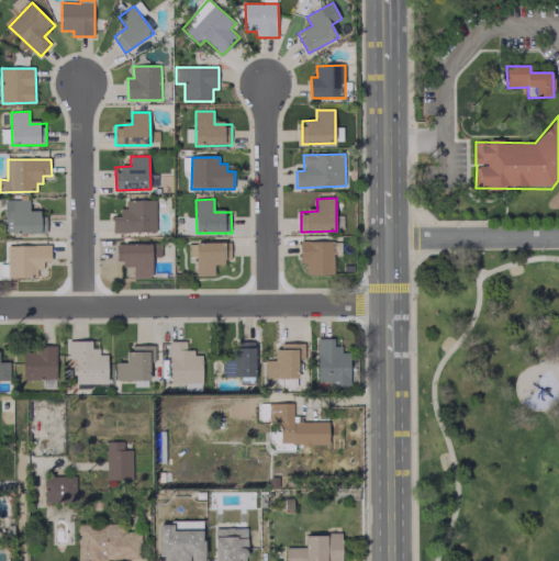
[(31,201),(6,200),(4,233),(47,234),(47,213),(31,213),(31,201)]
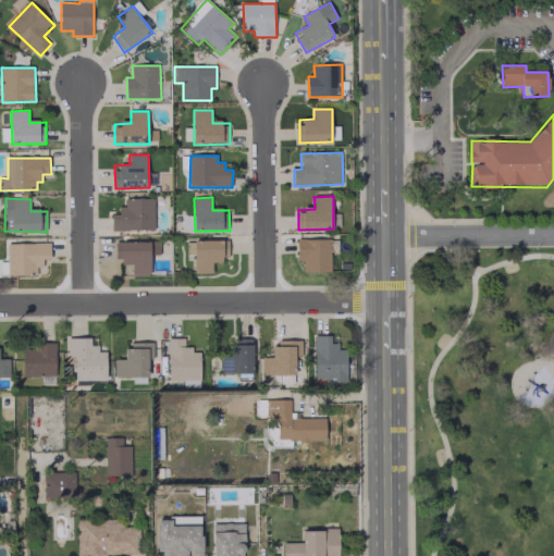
[(113,231),(156,231),(155,198),(123,199),(123,214),(113,214),(113,231)]
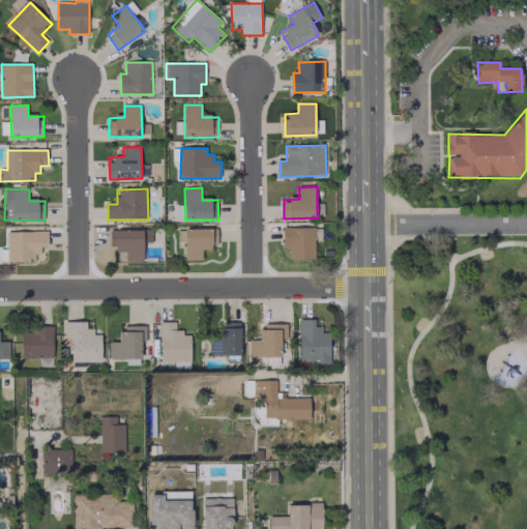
[(289,259),(316,259),(316,241),(323,241),(323,228),(284,228),(284,248),(289,248),(289,259)]
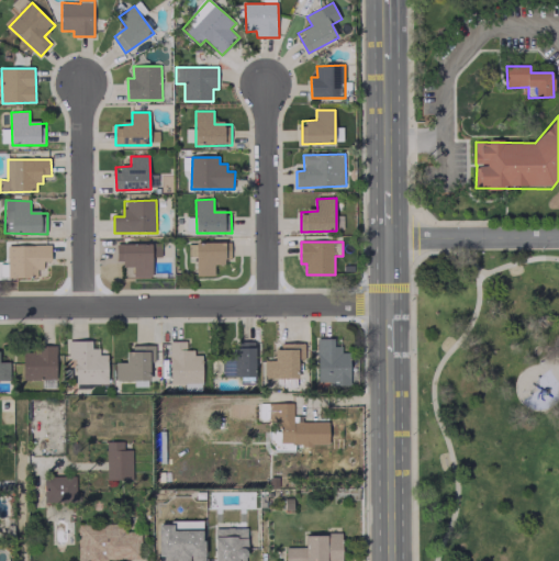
[(198,276),(215,276),(215,262),(232,262),(232,243),(197,243),(198,276)]
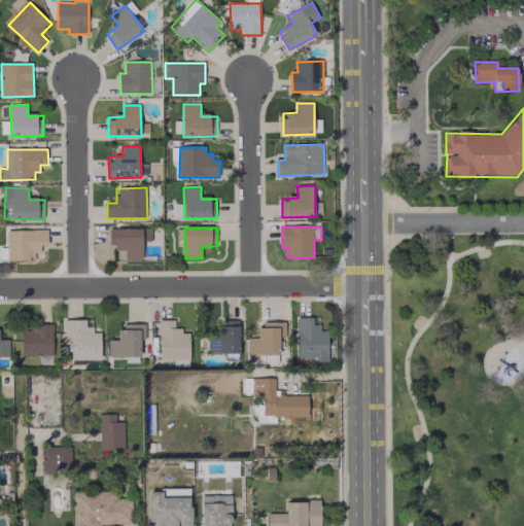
[(143,259),(142,229),(110,230),(110,248),(126,248),(126,259),(143,259)]
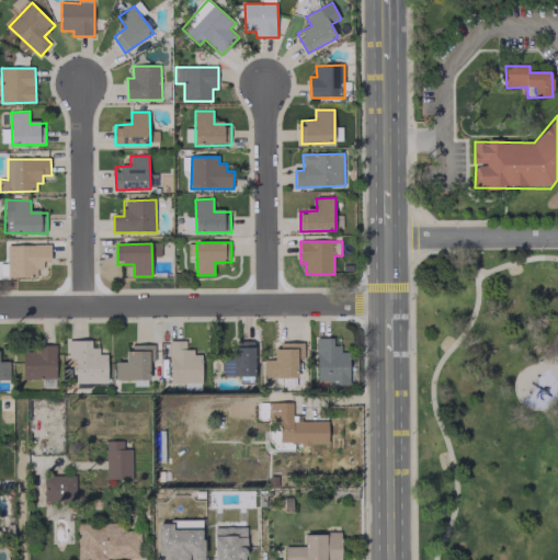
[(52,244),(9,246),(9,277),(42,276),(41,262),(52,261),(52,244)]
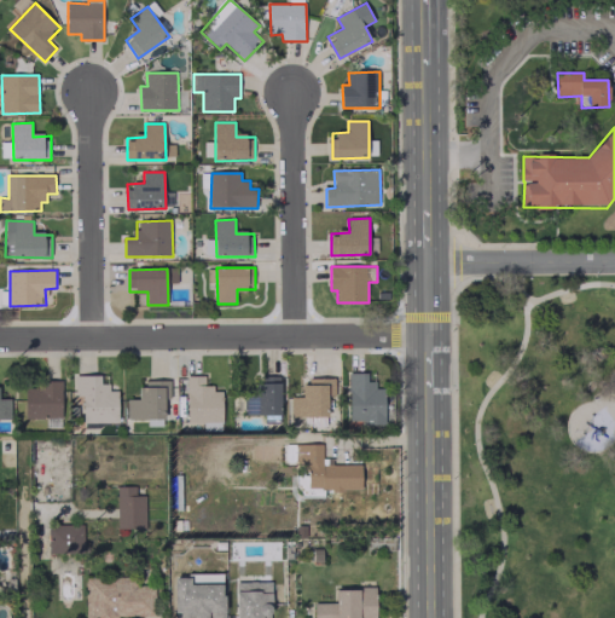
[(350,421),(363,421),(363,426),(386,426),(386,390),(377,390),(376,381),(369,381),(369,373),(349,374),(350,421)]
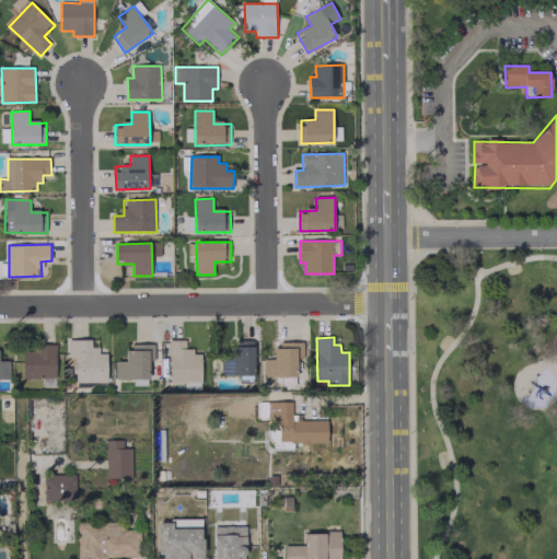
[(92,339),(69,340),(70,359),(77,359),(77,383),(108,383),(107,353),(100,354),(100,348),(93,348),(92,339)]
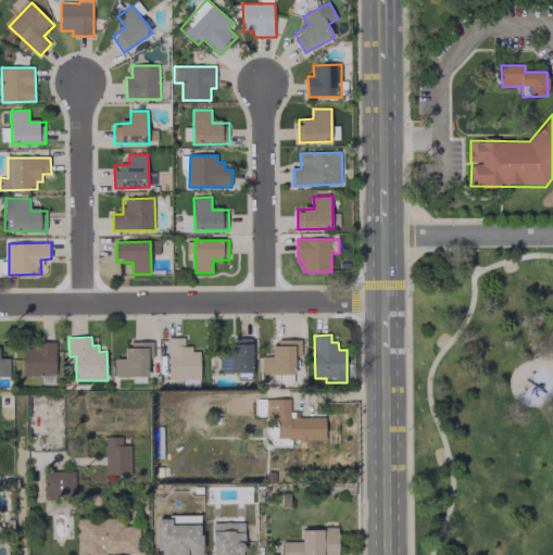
[(201,380),(201,349),(185,349),(185,338),(170,338),(168,379),(201,380)]
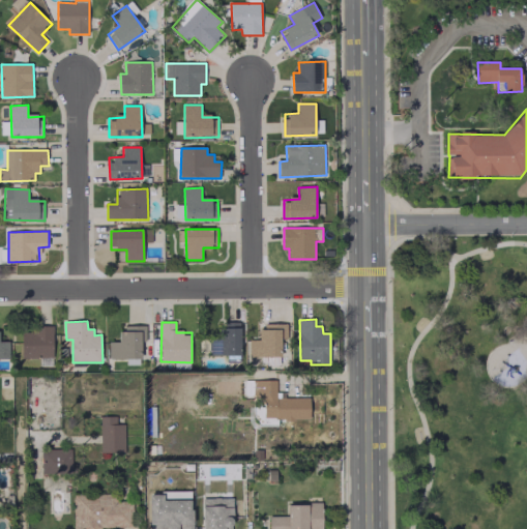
[(241,355),(240,322),(223,323),(224,341),(211,341),(211,356),(241,355)]
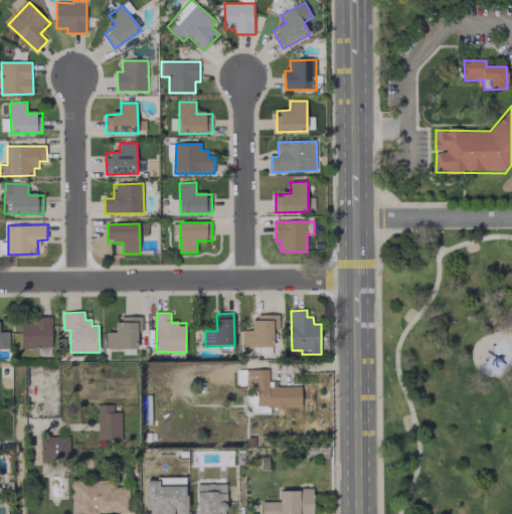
[(280,315),(254,315),(254,330),(243,330),(243,346),(274,347),(274,330),(280,330),(280,315)]
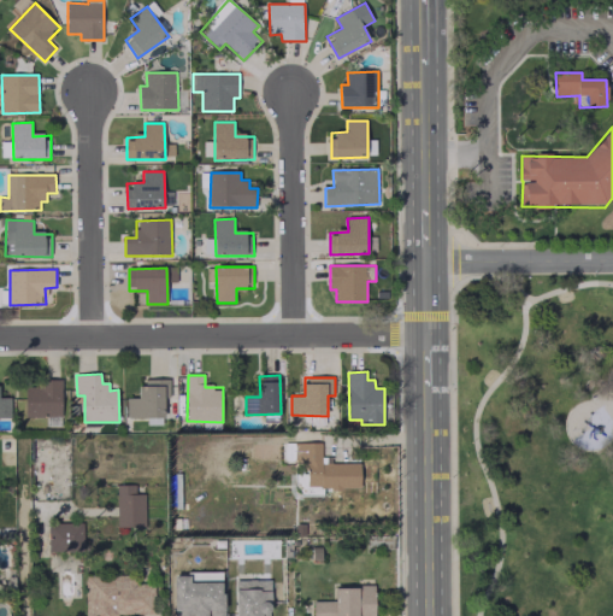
[(63,417),(63,380),(40,380),(40,387),(25,387),(25,417),(63,417)]
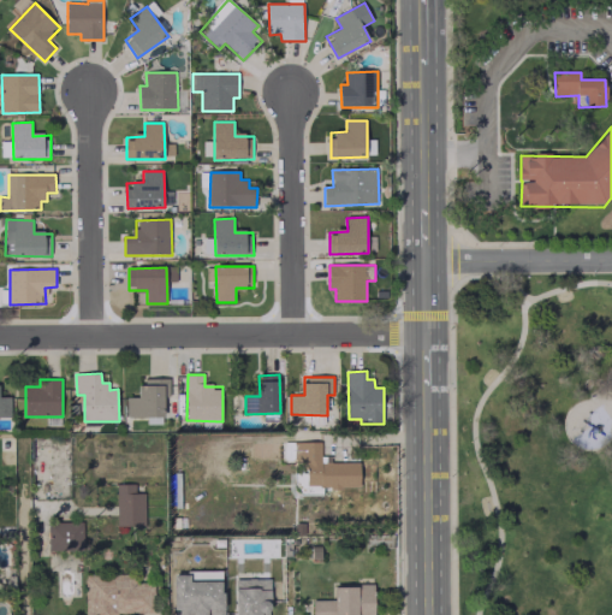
[(165,397),(171,397),(171,379),(142,379),(142,397),(128,397),(129,418),(165,418),(165,397)]
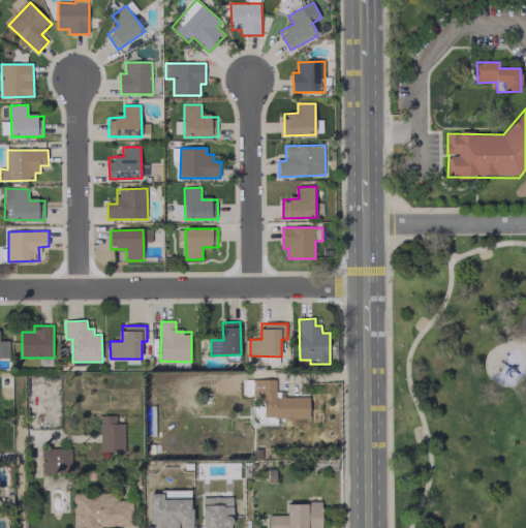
[(0,358),(9,359),(9,341),(0,340),(0,358)]
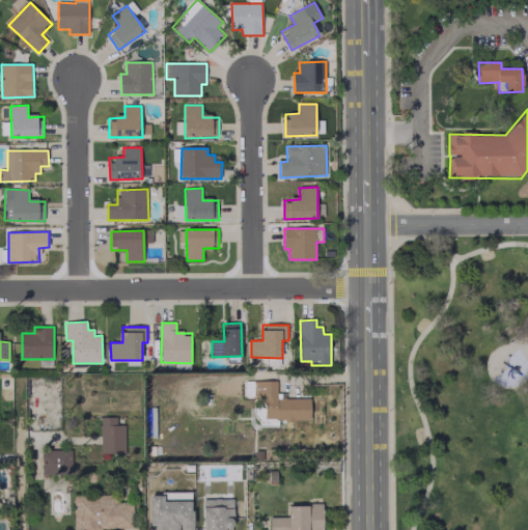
[(311,399),(286,399),(286,393),(278,393),(278,382),(247,382),(247,396),(266,396),(266,420),(311,420),(311,399)]
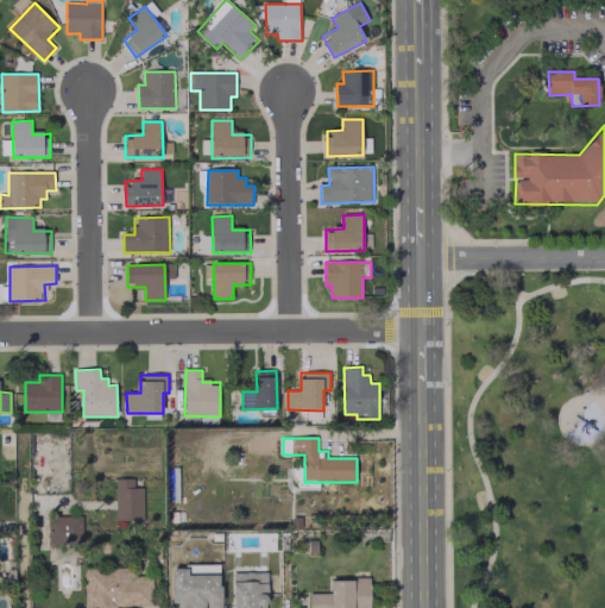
[(144,520),(145,488),(136,488),(136,478),(118,478),(117,520),(144,520)]
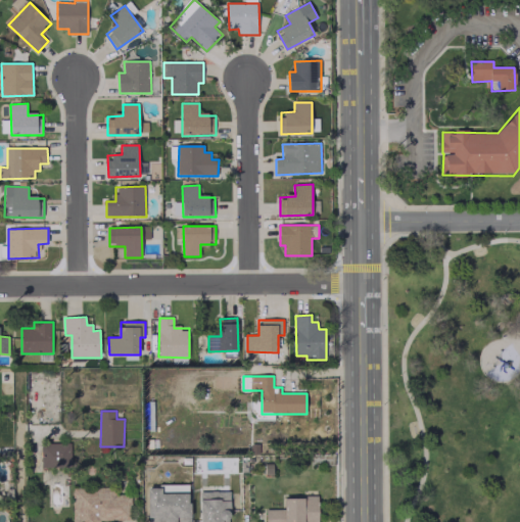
[(42,444),(43,468),(72,467),(72,443),(42,444)]
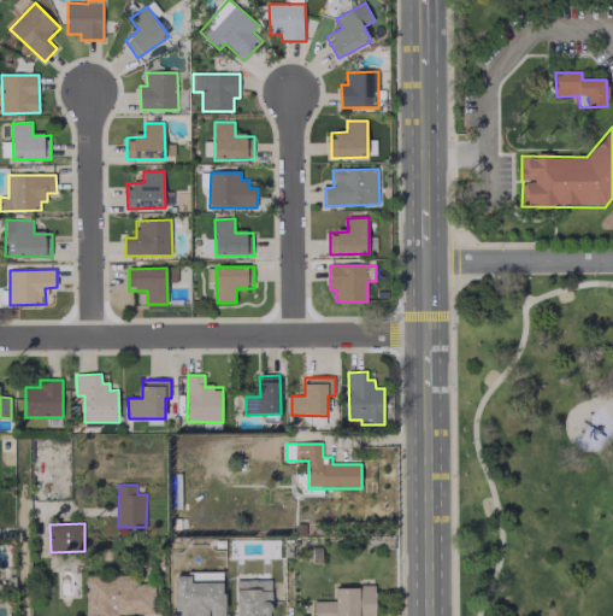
[(224,615),(224,574),(175,574),(175,615),(224,615)]
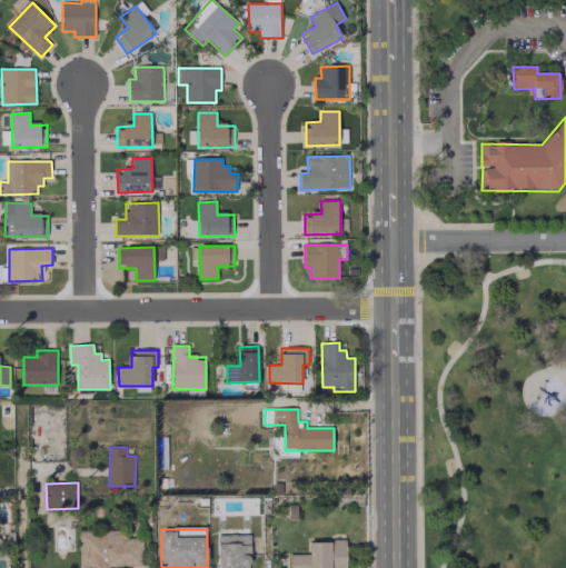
[(109,567),(145,567),(144,539),(127,539),(126,530),(80,531),(80,567),(109,567)]
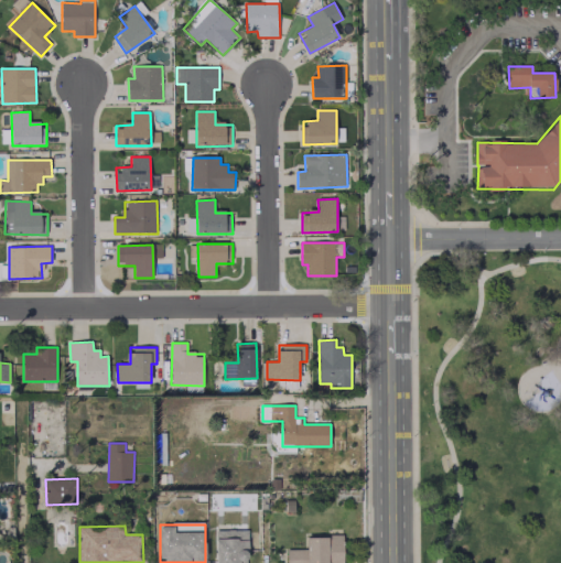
[(248,562),(248,530),(216,531),(216,562),(248,562)]
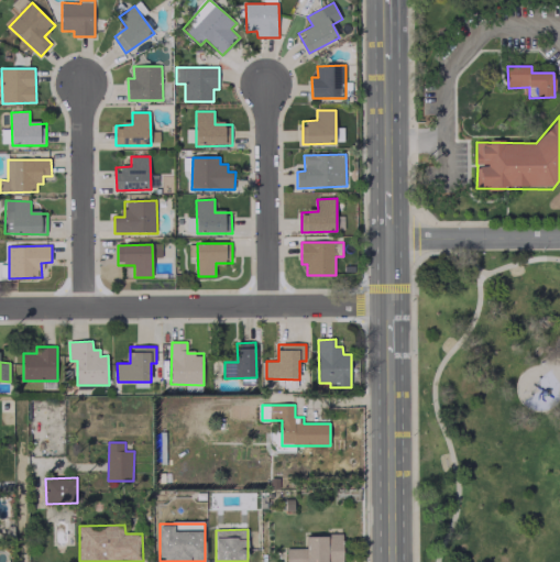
[(342,561),(343,536),(306,535),(306,549),(287,549),(287,561),(342,561)]
